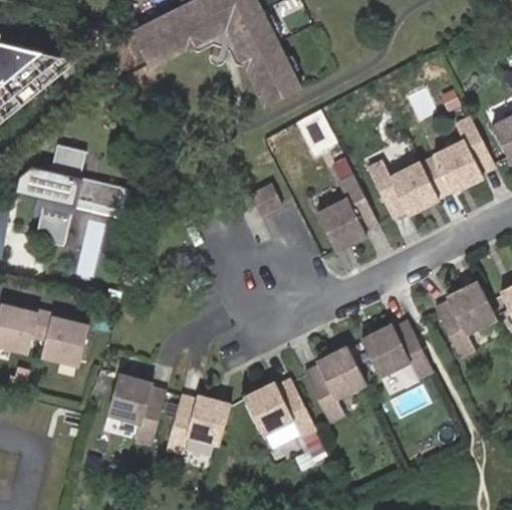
[(150,61),(185,45),(188,35),(199,39),(221,28),(225,15),(237,19),(232,35),(240,52),(250,55),(247,65),(265,104),(302,87),(259,0),(191,0),(134,28),(150,61)]
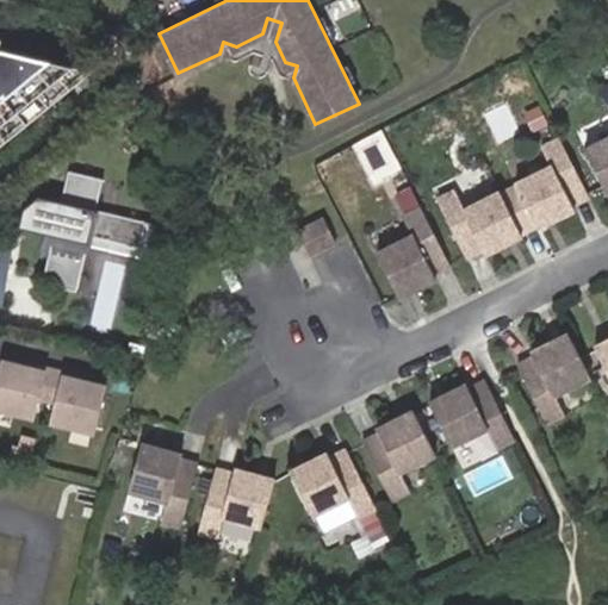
[(223,42),(219,54),(233,57),(250,51),(270,57),(277,73),(293,78),(297,66),(285,62),(275,42),(281,23),(267,18),(262,33),(236,47),(223,42)]
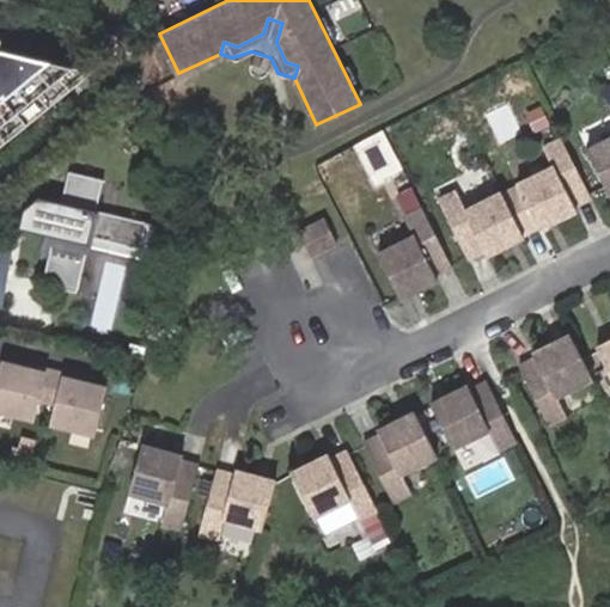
[(0,146),(34,154),(117,85),(119,75),(0,46),(0,146)]
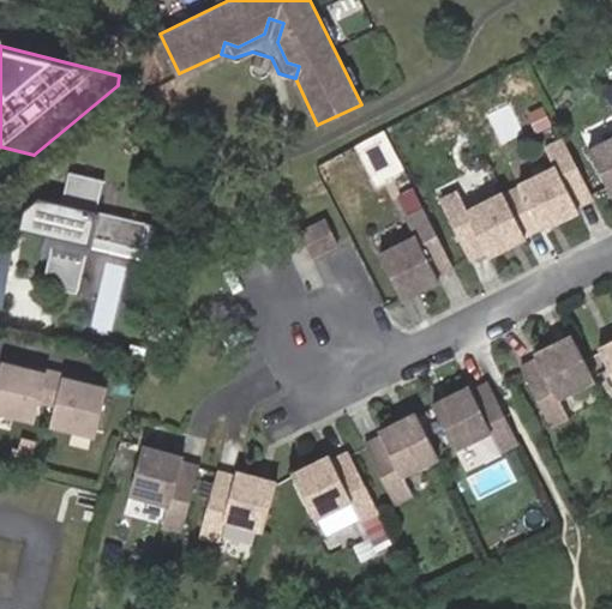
[(611,137),(589,149),(611,194),(611,193),(611,137)]
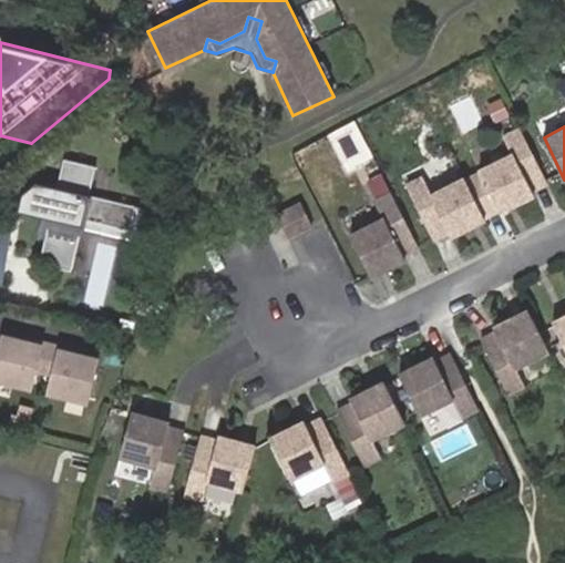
[(531,191),(546,183),(519,128),(503,134),(512,153),(479,170),(500,212),(533,195),(531,191)]
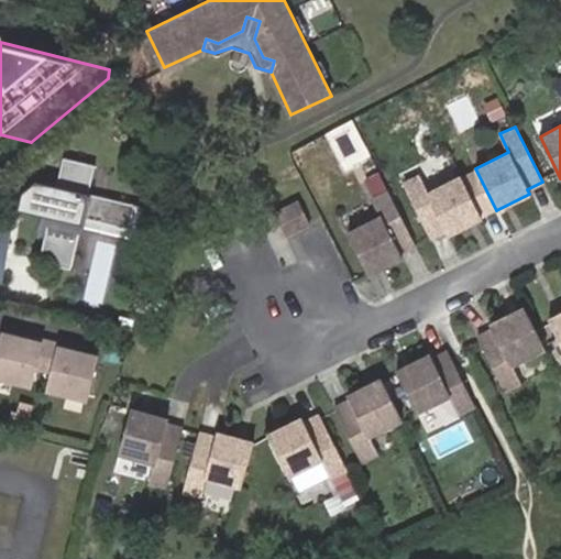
[(53,184),(56,185),(48,216),(45,216),(34,259),(66,267),(79,217),(124,228),(131,204),(85,192),(92,164),(61,156),(53,184)]
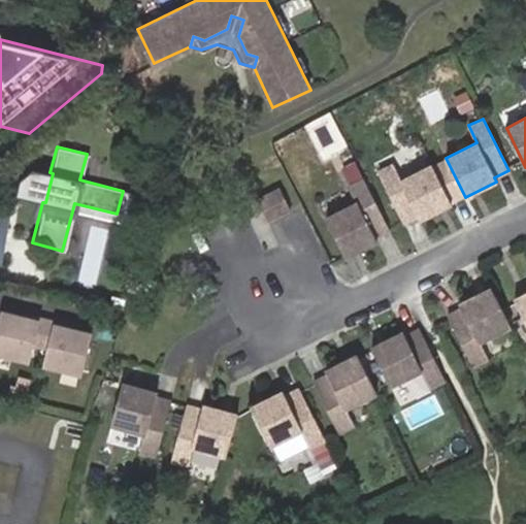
[(50,172),(14,163),(10,193),(42,202),(45,202),(53,173),(50,172)]
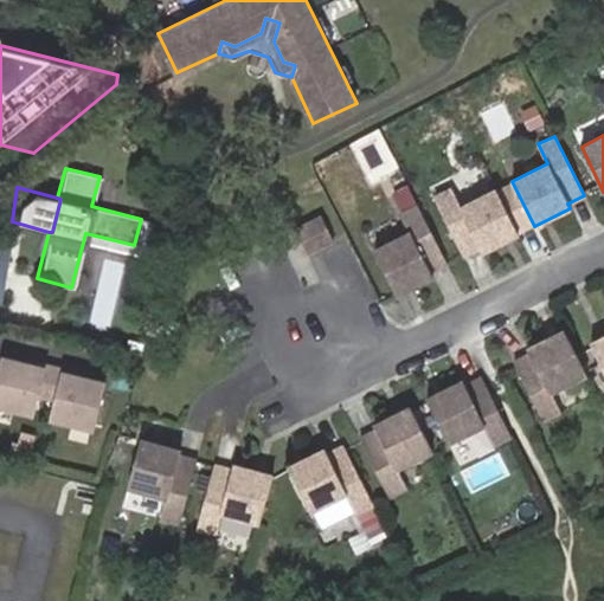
[(480,253),(518,234),(496,189),(458,208),(448,187),(431,195),(461,253),(476,246),(480,253)]
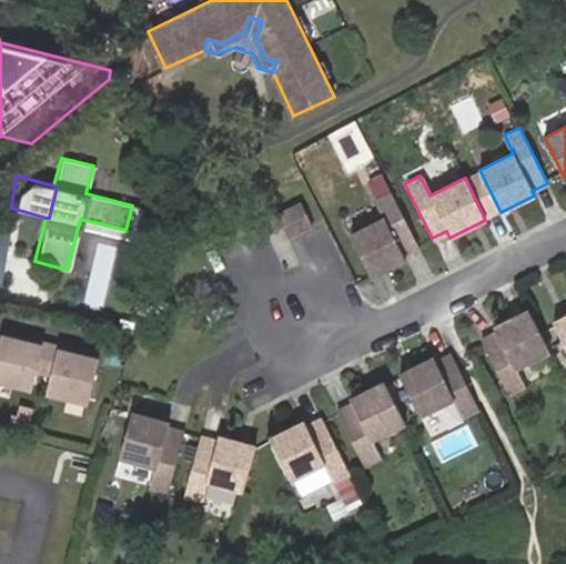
[(404,252),(418,245),(391,190),(376,197),(386,217),(352,234),(372,275),(407,259),(404,252)]
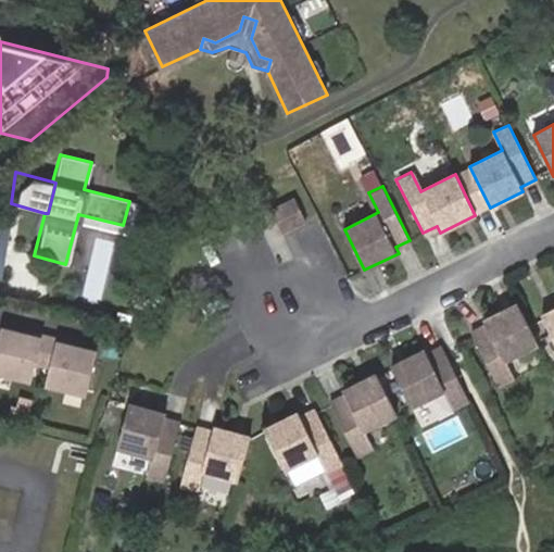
[(294,201),(269,213),(280,234),(304,223),(294,201)]
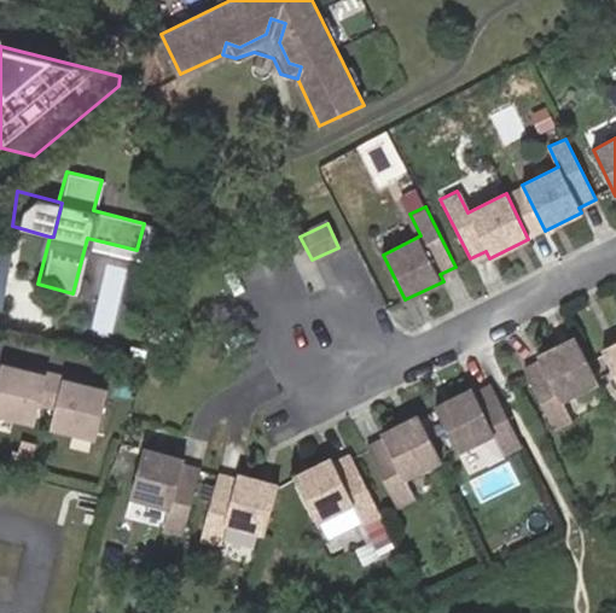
[(558,408),(597,391),(574,345),(538,362),(540,368),(524,375),(553,433),(567,427),(558,408)]
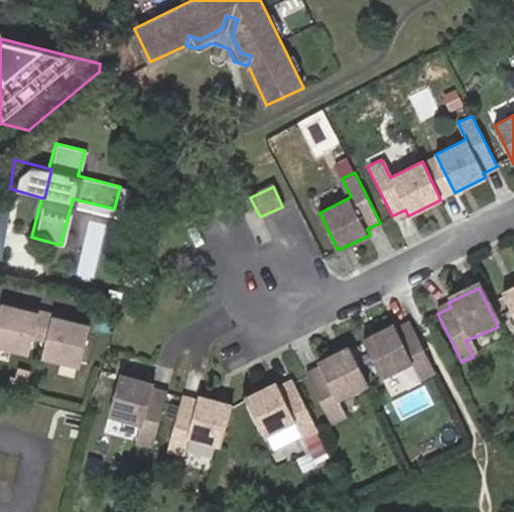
[(513,290),(503,296),(513,318),(513,290)]
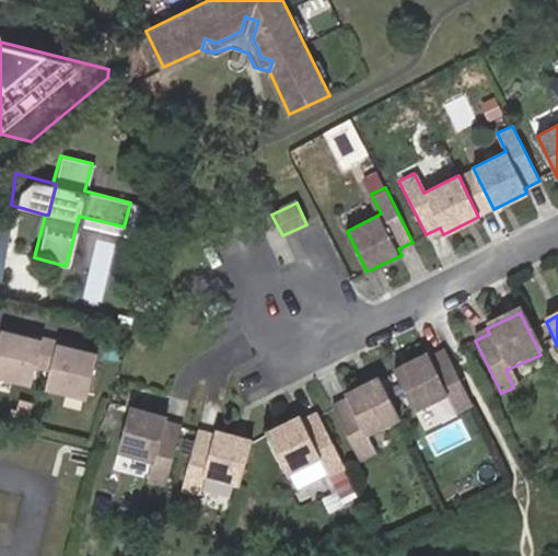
[(49,386),(88,397),(99,359),(79,354),(80,349),(64,345),(54,343),(44,339),(26,334),(25,338),(6,333),(0,332),(0,336),(4,337),(0,354),(0,372),(33,382),(38,366),(55,370),(49,386)]
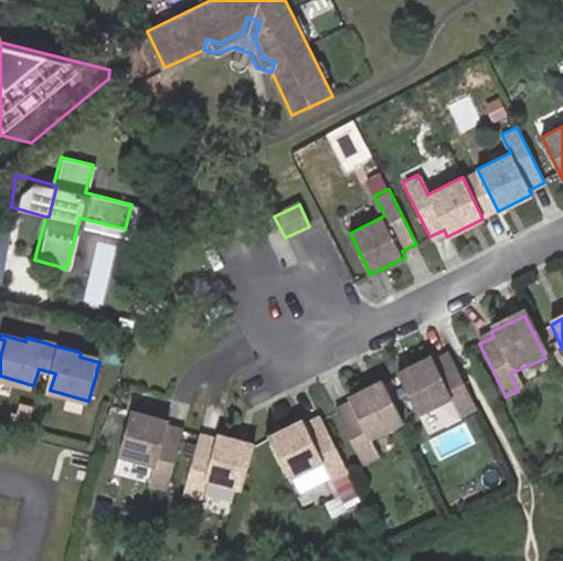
[(460,419),(474,412),(447,359),(434,366),(432,361),(396,378),(417,421),(453,402),(460,419)]
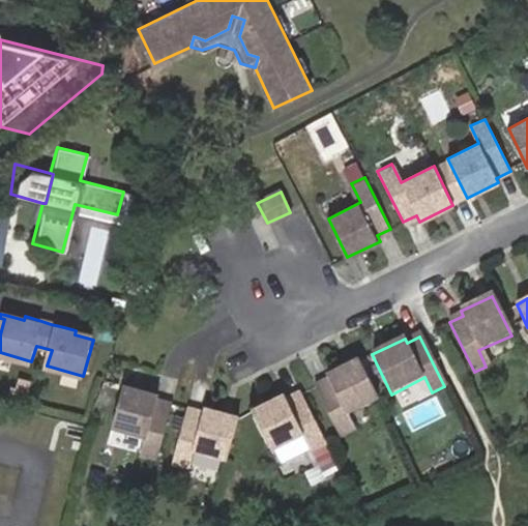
[(345,417),(377,401),(357,361),(326,377),(328,382),(315,388),(340,439),(352,432),(345,417)]
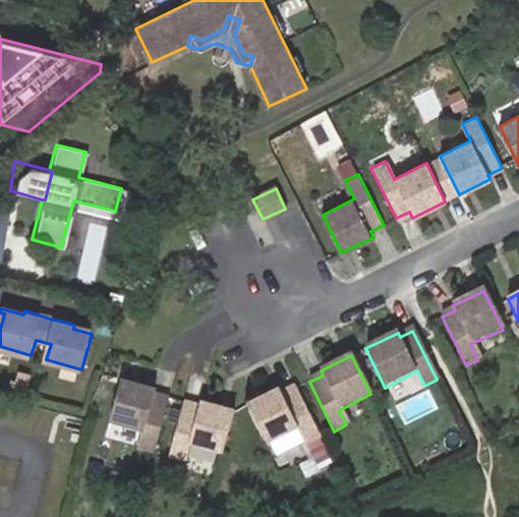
[(136,451),(152,455),(166,401),(152,398),(153,394),(118,384),(107,423),(141,433),(136,451)]
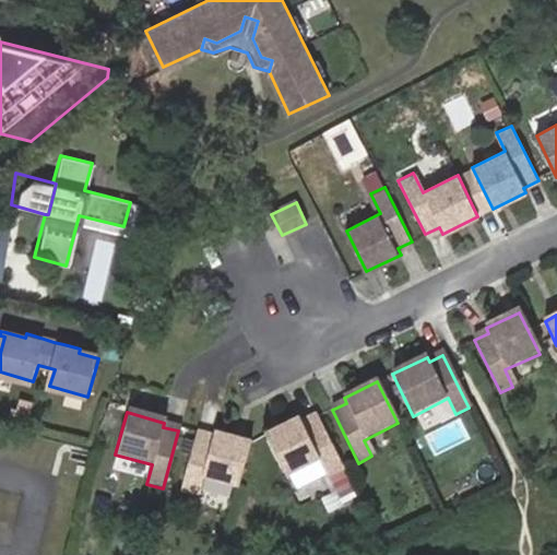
[(329,477),(343,470),(317,417),(303,425),(299,420),(265,437),(285,479),(320,462),(329,477)]
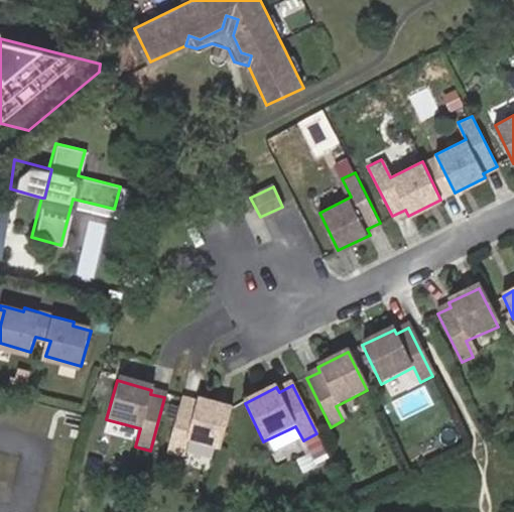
[(186,441),(218,451),(229,411),(198,402),(197,406),(182,402),(167,456),(181,460),(186,441)]
